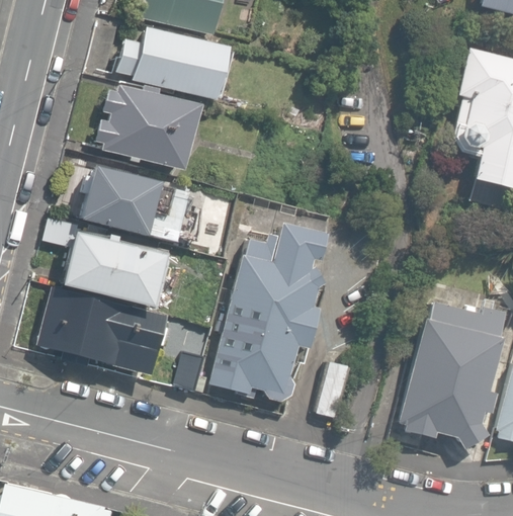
[(143,0),(140,13),(211,31),(220,0),(143,0)]
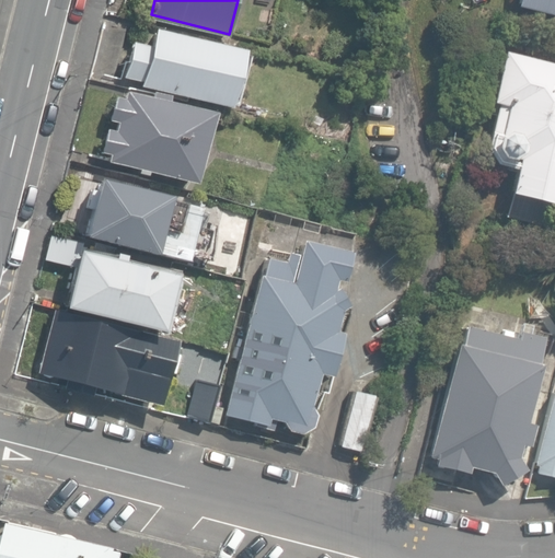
[(520,0),(519,6),(554,14),(554,0),(520,0)]
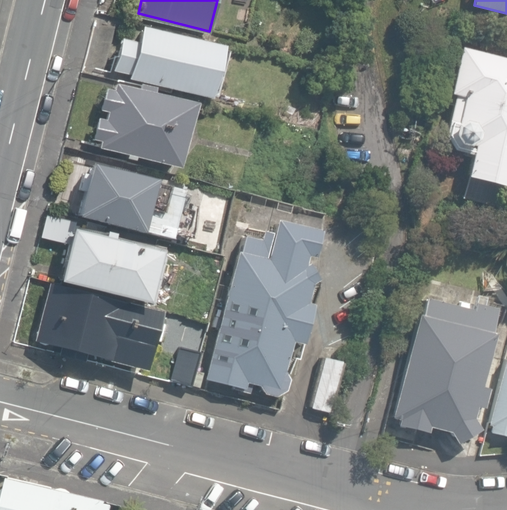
[(129,78),(209,98),(222,45),(143,26),(140,42),(123,38),(116,70),(131,73),(129,78)]
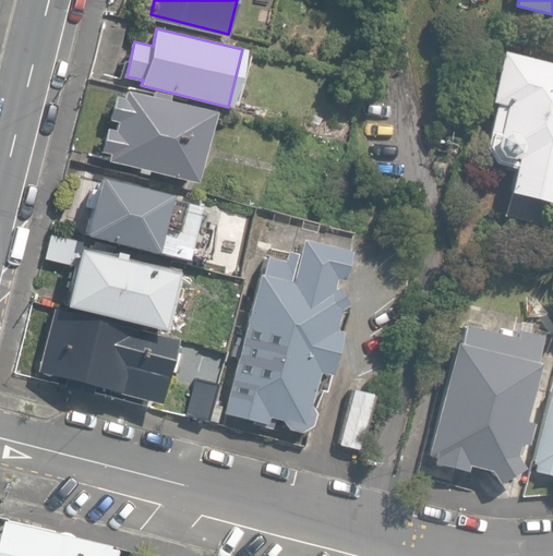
[(543,200),(552,202),(552,62),(506,51),(494,101),(499,103),(489,149),(497,160),(517,166),(511,192),(514,192),(543,200)]
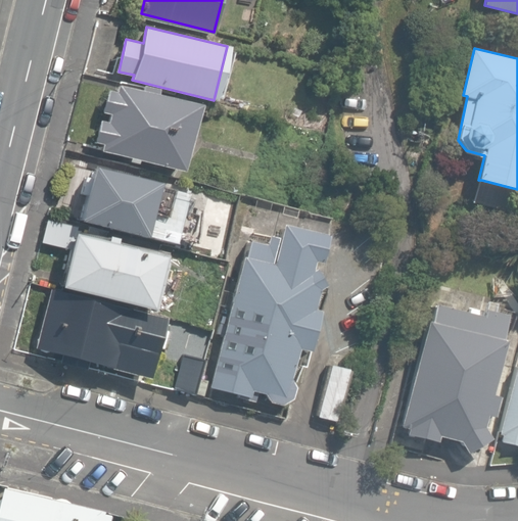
[(103,149),(184,170),(200,104),(158,94),(159,89),(142,84),(141,91),(120,85),(118,92),(110,90),(105,110),(112,112),(109,122),(103,121),(98,140),(105,142),(103,149)]
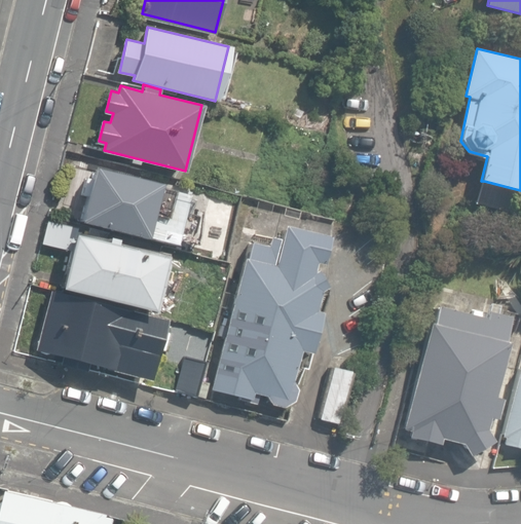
[(82,221),(179,245),(192,192),(96,167),(82,221)]
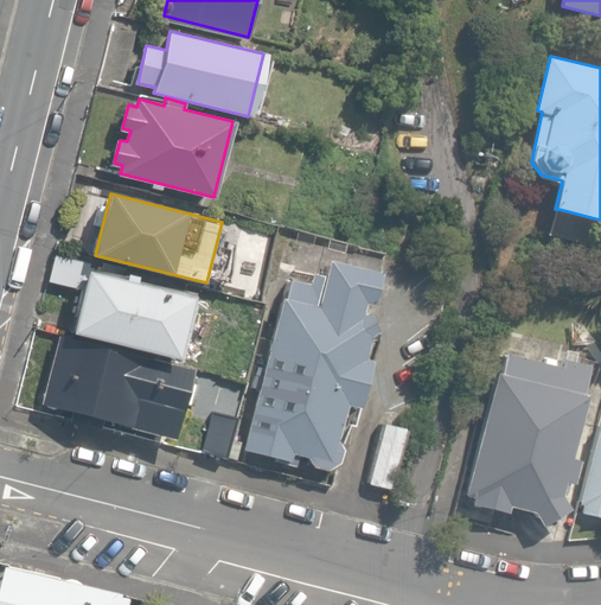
[(583,246),(590,217),(558,209),(551,239),(583,246)]
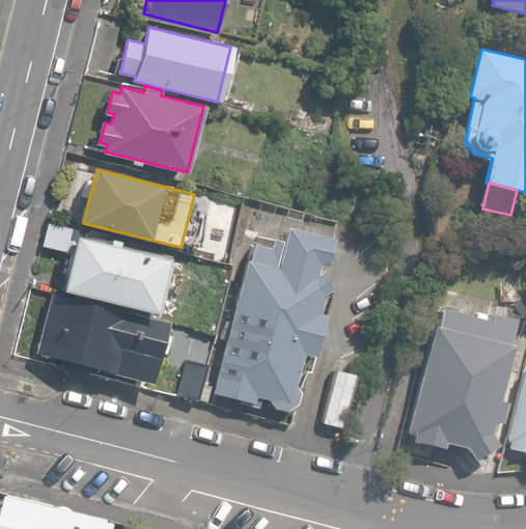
[(65,290),(156,313),(168,260),(78,239),(80,228),(52,221),(46,244),(74,251),(65,290)]
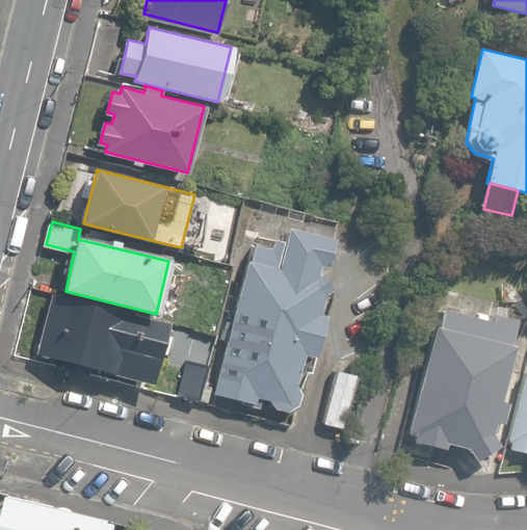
[(275,406),(288,411),(299,404),(302,393),(297,385),(305,352),(317,355),(326,315),(320,314),(325,294),(332,290),(322,271),(318,274),(320,265),(327,267),(335,238),(288,227),(285,240),(274,238),(272,247),(256,243),(252,261),(248,260),(216,393),(257,403),(259,396),(271,398),(275,406)]
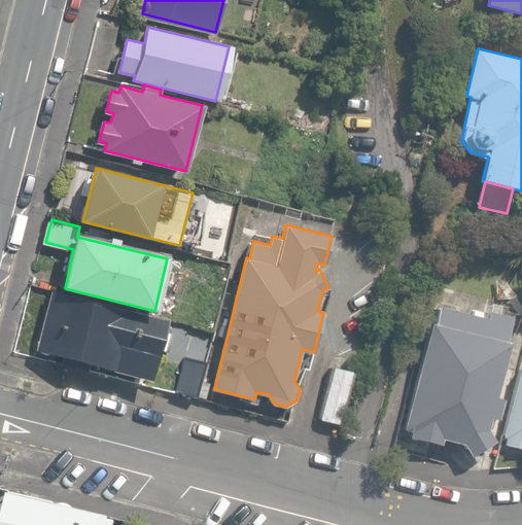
[(91,363),(153,380),(168,319),(55,290),(39,349),(65,356),(64,363),(90,370),(91,363)]
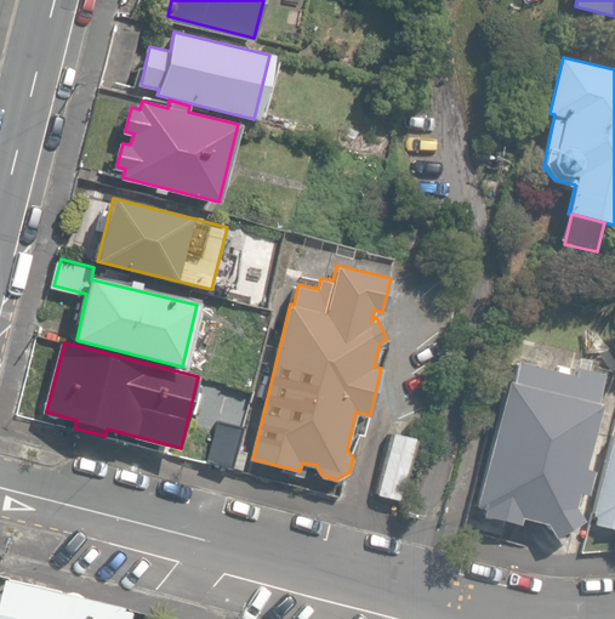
[(547,521),(556,538),(584,520),(576,505),(580,493),(588,494),(594,470),(585,467),(592,438),(597,439),(599,426),(594,425),(601,403),(597,402),(603,374),(587,370),(590,358),(579,356),(575,374),(517,359),(511,381),(508,380),(478,505),(487,507),(484,516),(520,524),(523,516),(547,521)]
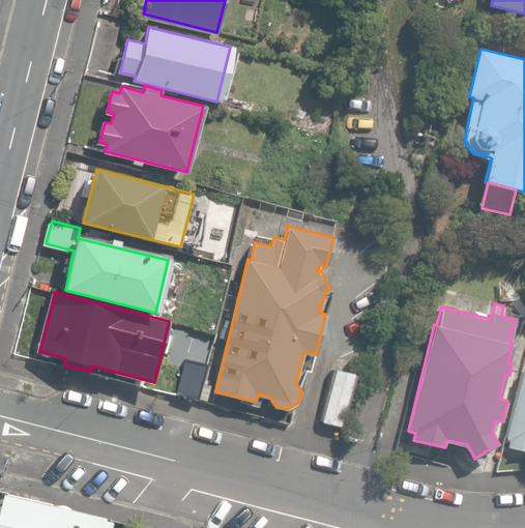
[(178,390),(198,397),(216,328),(197,323),(178,390)]
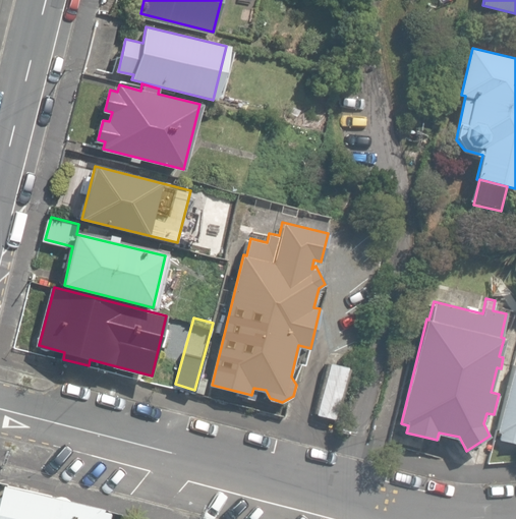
[(318,412),(342,419),(354,364),(330,358),(318,412)]
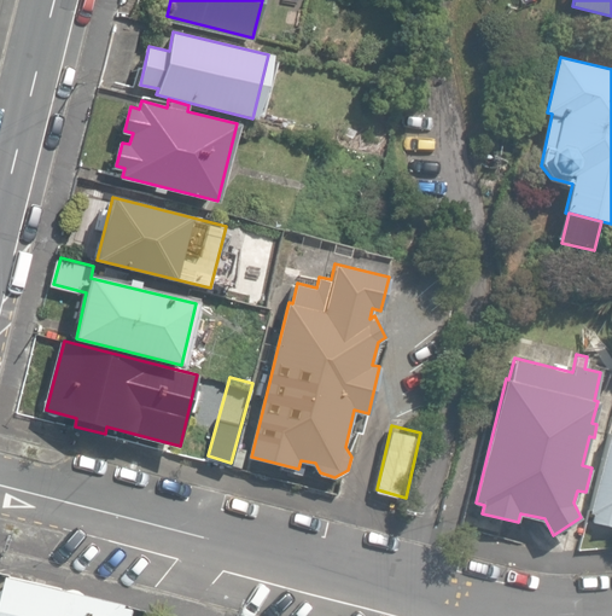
[(611,439),(592,511),(596,512),(594,519),(611,524),(611,439)]
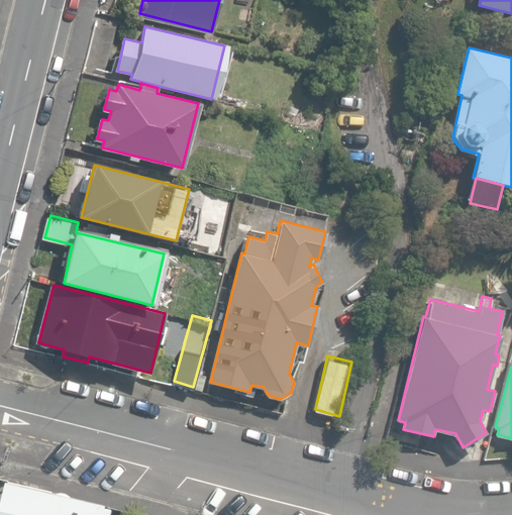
[(0,514),(111,514),(112,514),(106,512),(107,510),(9,484),(6,494),(2,495),(0,505),(2,508),(0,514)]
